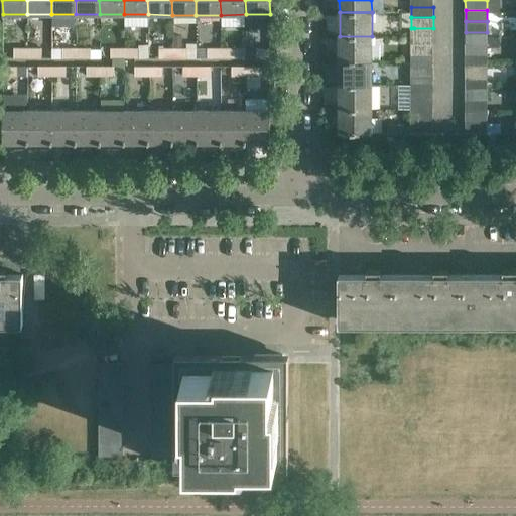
[(466,32),(466,43),(487,43),(487,36),(487,32),(466,32)]
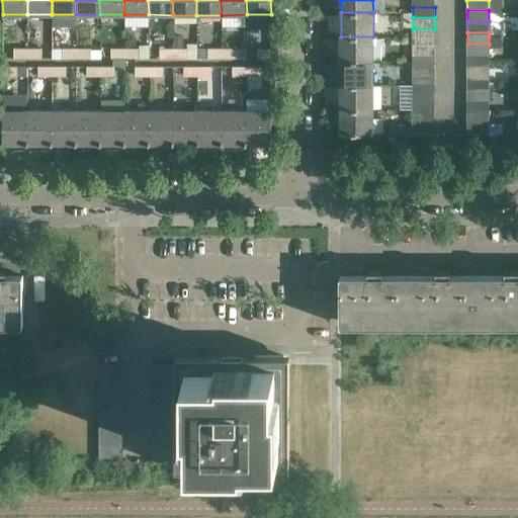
[(173,35),(173,50),(183,50),(183,35),(173,35)]
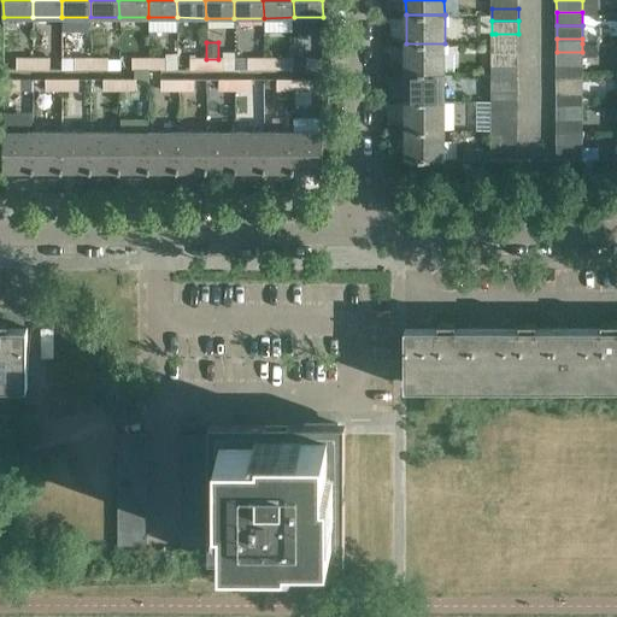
[(445,43),(406,43),(406,72),(445,72),(445,43)]
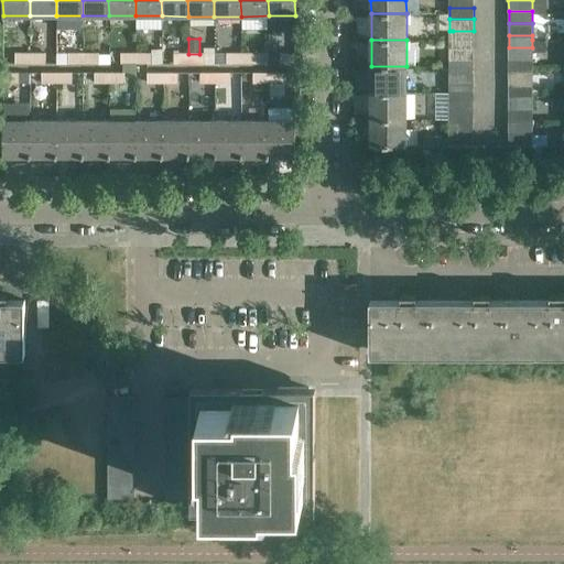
[(474,40),(454,40),(454,49),(474,49),(474,40)]
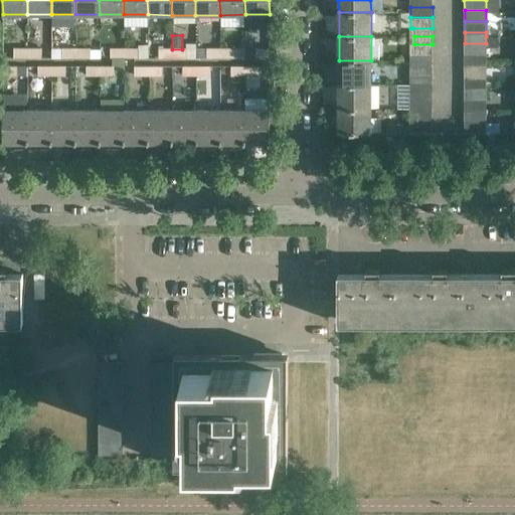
[(499,36),(486,36),(486,43),(486,46),(499,46),(499,36)]
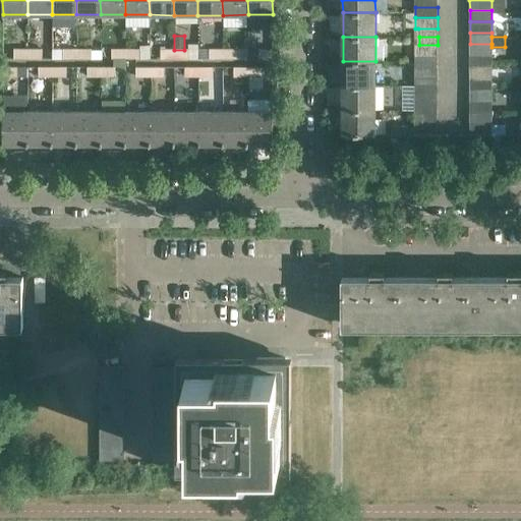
[(470,44),(470,55),(491,55),(491,47),(491,44),(470,44)]
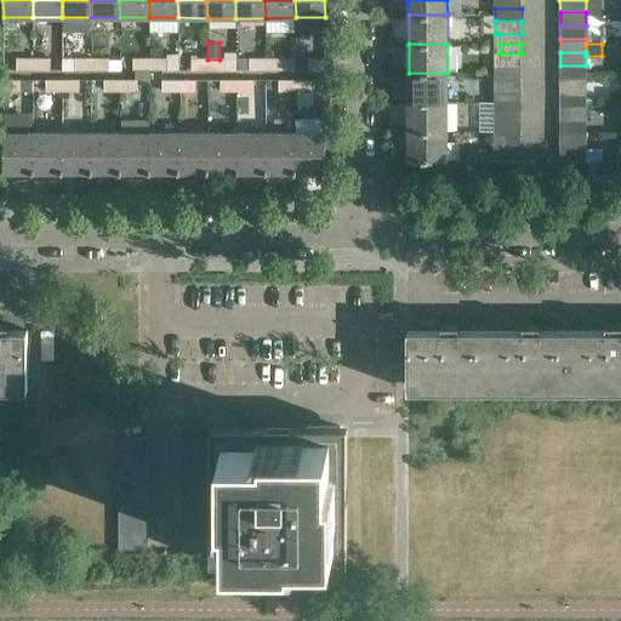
[(522,53),(500,53),(495,53),(495,67),(522,67),(522,53)]
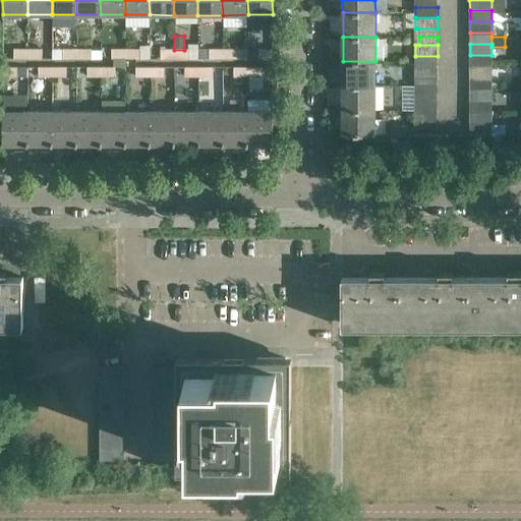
[(14,49),(14,57),(14,58),(27,58),(27,49),(14,49)]
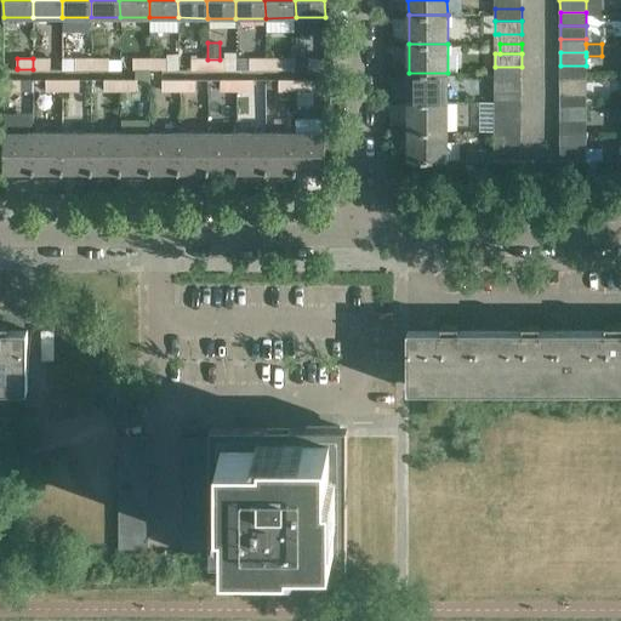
[(33,58),(33,69),(51,69),(50,60),(33,58)]
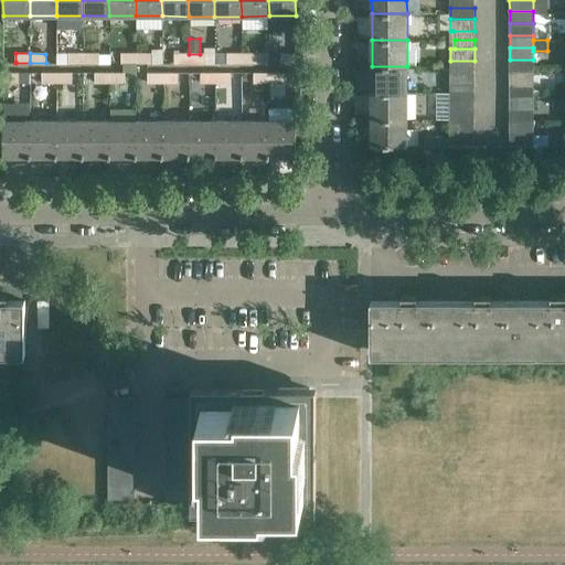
[(57,63),(84,63),(83,53),(57,53),(57,63)]
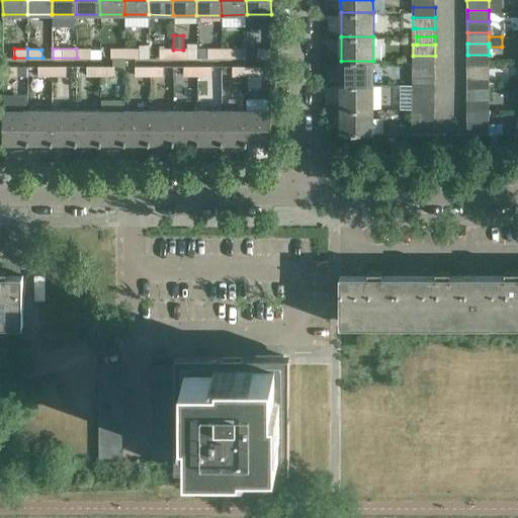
[(76,49),(77,58),(101,58),(100,49),(76,49)]
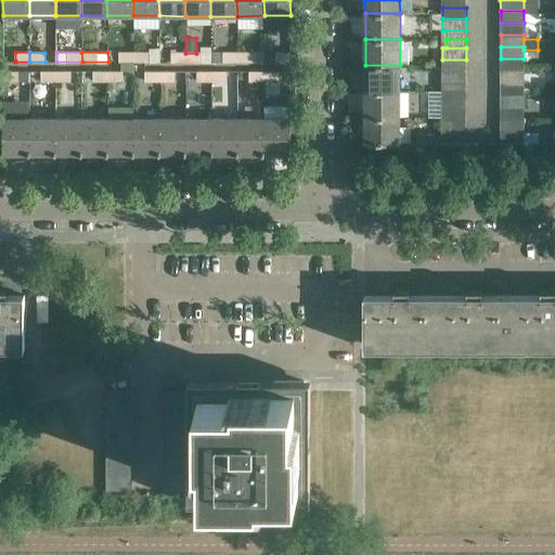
[(265,62),(275,62),(291,62),(291,52),(265,52),(265,62)]
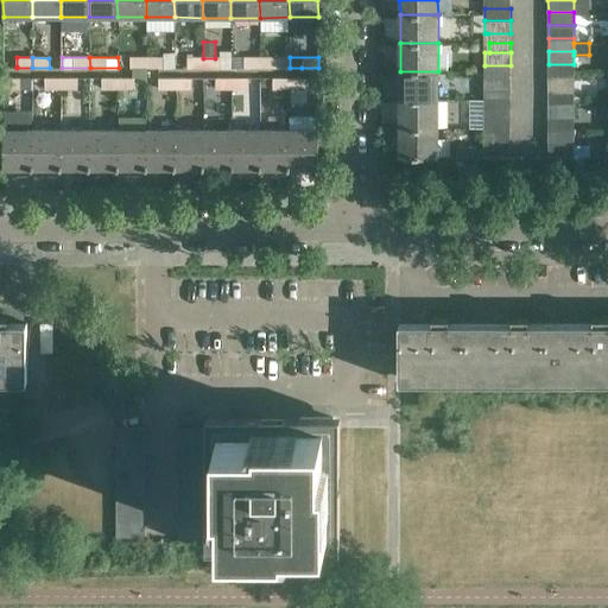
[(146,68),(146,58),(131,58),(131,68),(146,68)]
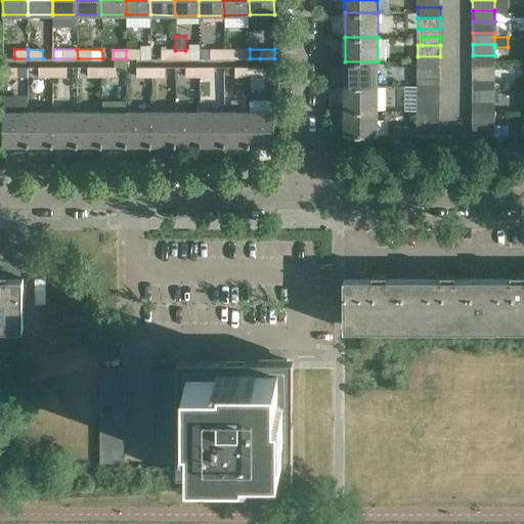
[(140,50),(126,50),(126,58),(140,58),(140,50)]
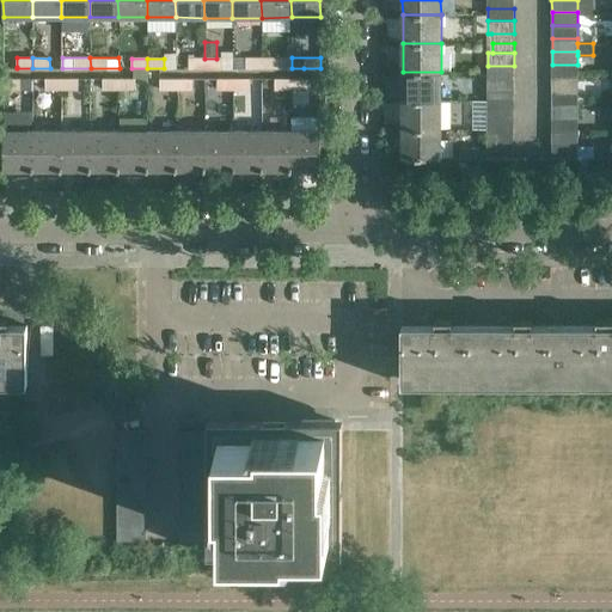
[(204,68),(204,59),(189,59),(189,68),(204,68)]
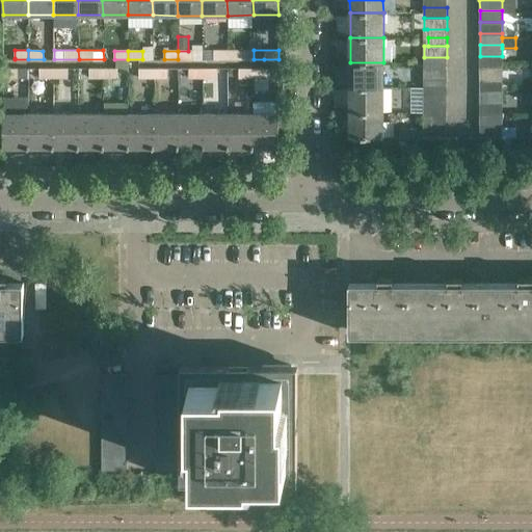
[(188,51),(178,51),(178,59),(192,59),(192,51),(188,51)]
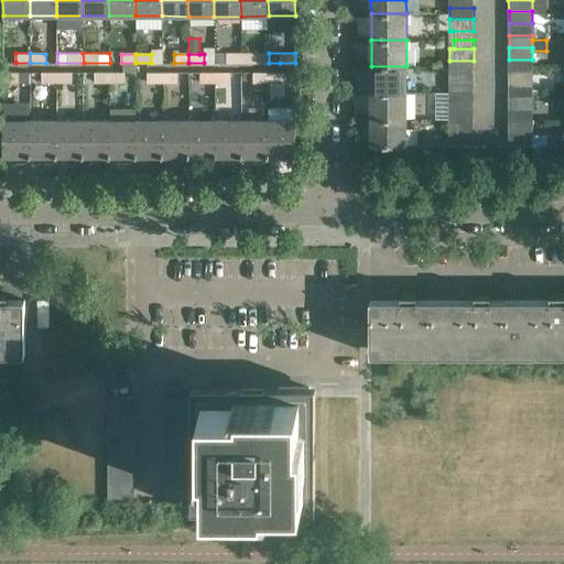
[(241,54),(226,54),(226,64),(241,64),(241,54)]
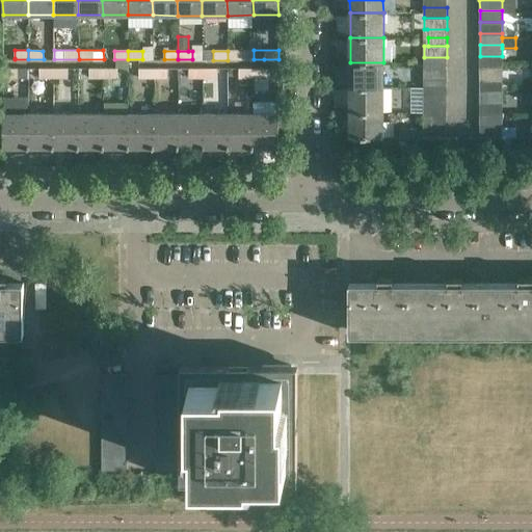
[(228,51),(228,60),(242,60),(242,51),(228,51)]
